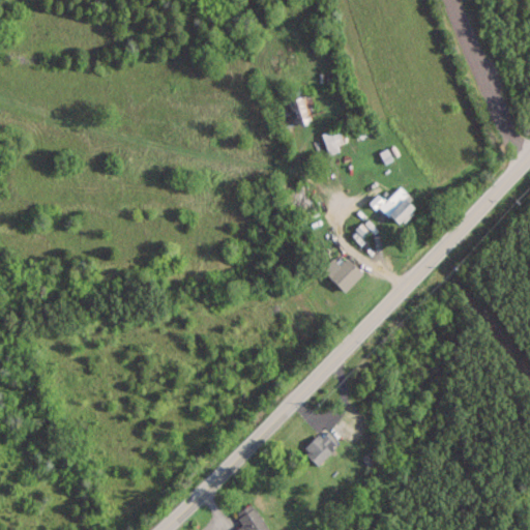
[(313,116),(305,93),(266,107),(273,128),(313,116)]
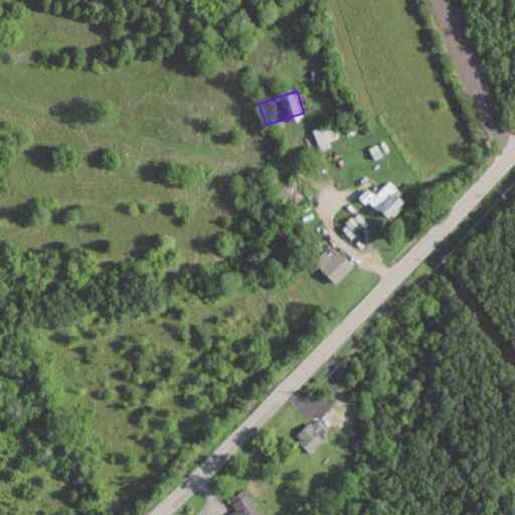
[(330,126),(314,126),(316,148),(332,146),(330,126)]
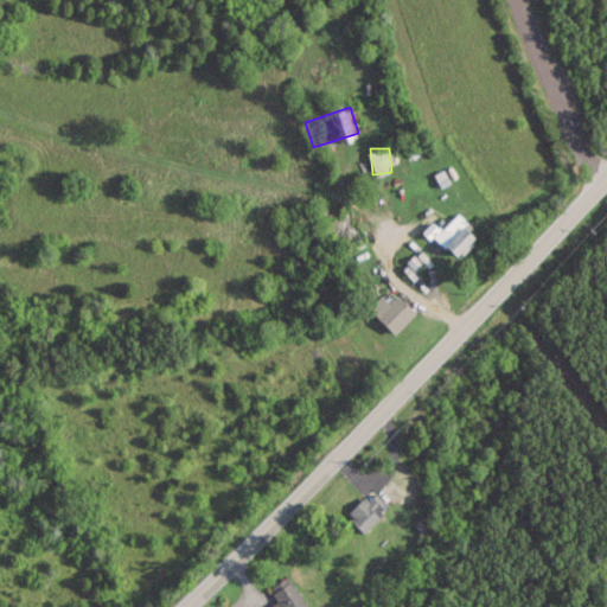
[(432,219),(423,229),(458,257),(478,234),(455,213),(442,229),(432,219)]
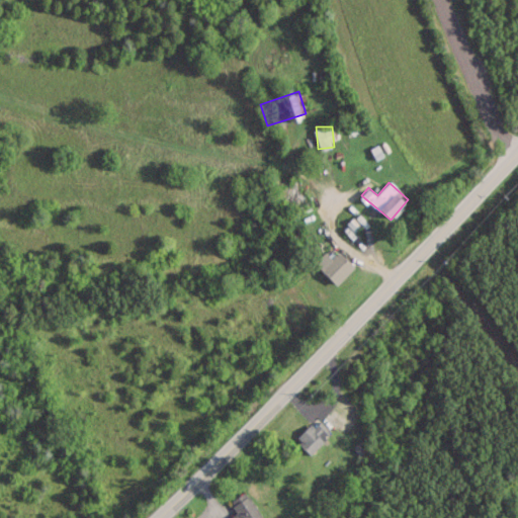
[(284,206),(298,206),(298,194),(284,194),(284,206)]
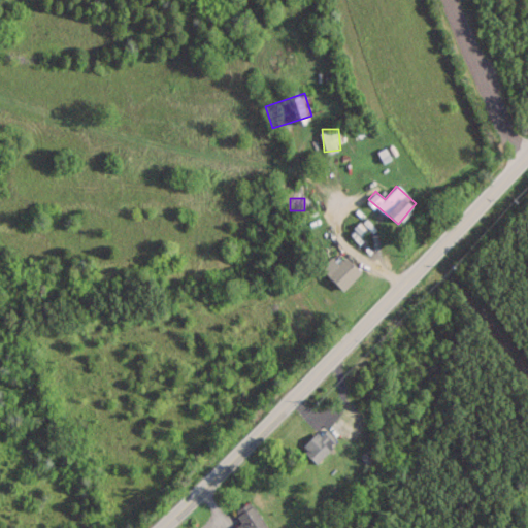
[(343,290),(362,270),(345,255),(337,262),(332,256),(321,267),(343,290)]
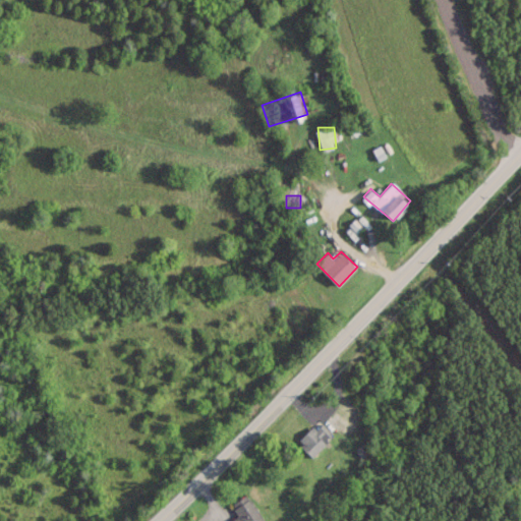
[(298,441),(312,455),(333,433),(319,419),(298,441)]
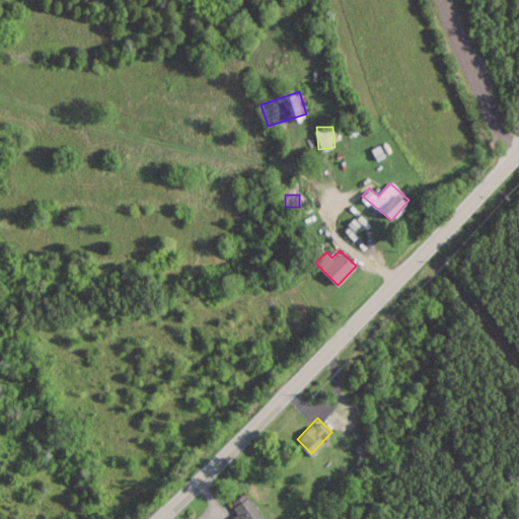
[(236,515),(231,517),(231,518),(260,518),(249,493),(231,500),(236,515)]
